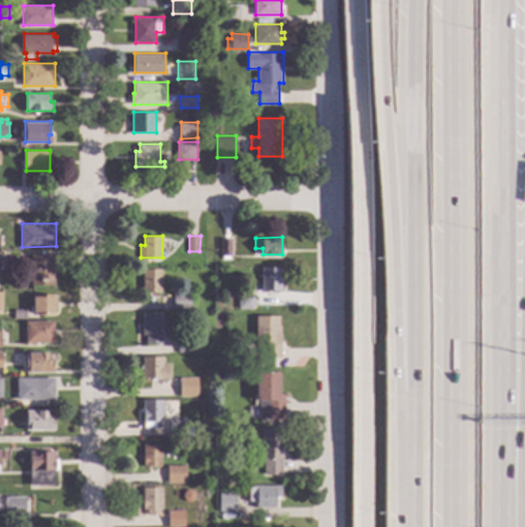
[(233,255),(218,254),(218,248),(223,248),(223,238),(233,238),(233,255)]
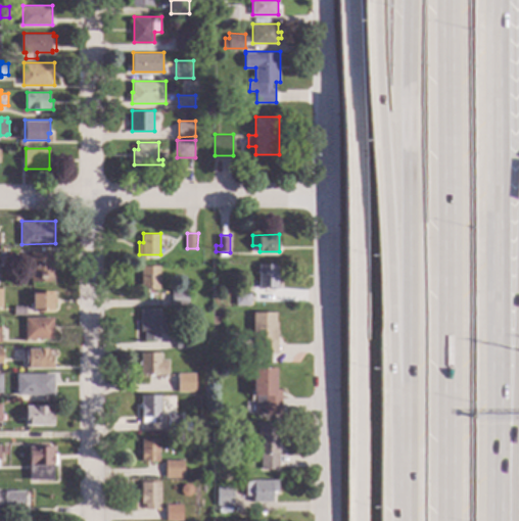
[(55,280),(33,281),(33,267),(30,267),(30,255),(32,255),(32,250),(54,249),(55,280)]
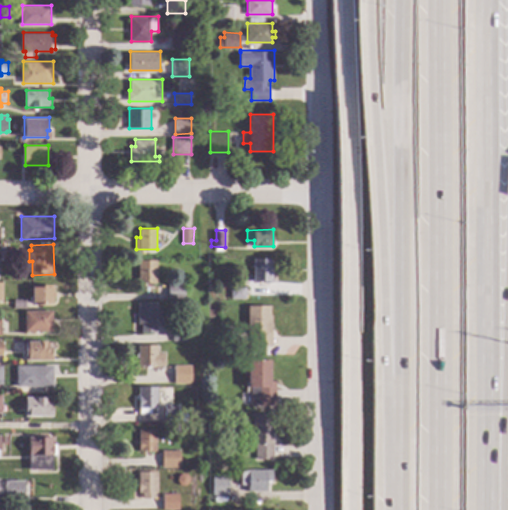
[(272,265),(273,265),(273,281),(255,281),(255,258),(272,258),(272,265)]
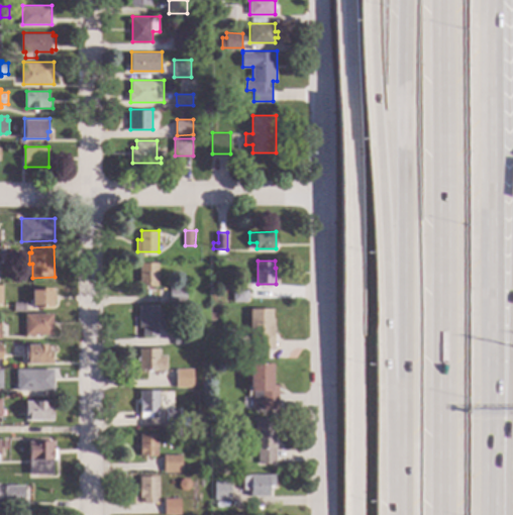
[(160,285),(140,285),(140,262),(160,262),(160,285)]
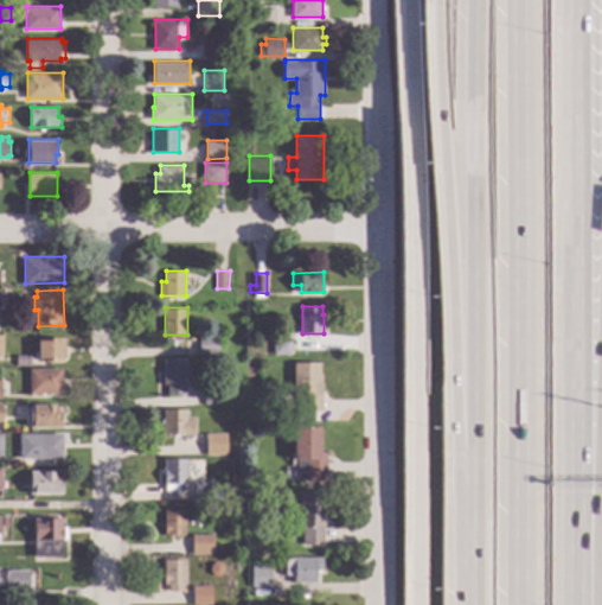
[(221,354),(202,354),(202,335),(221,336),(221,354)]
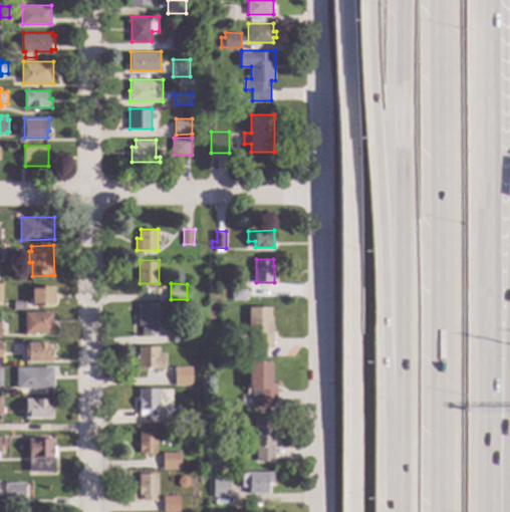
[(54,304),(33,304),(33,285),(54,285),(54,304)]
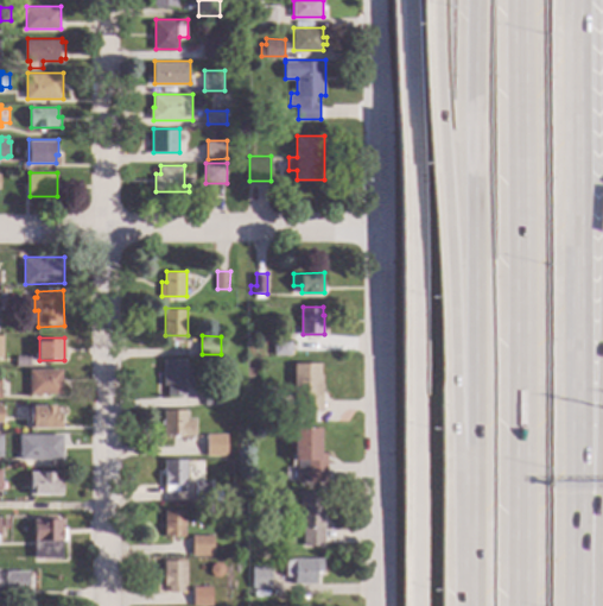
[(293,354),(275,354),(275,340),(293,340),(293,354)]
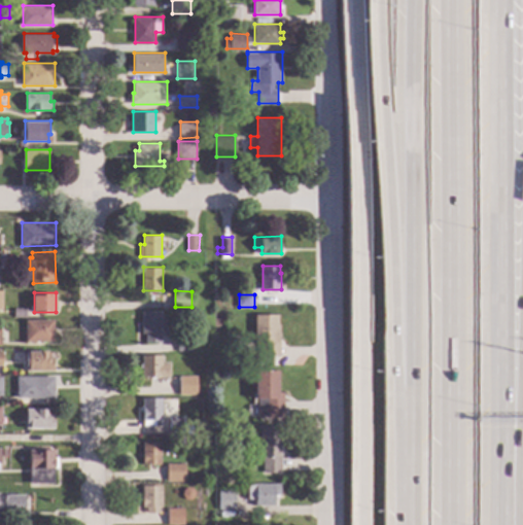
[(28,317),(15,317),(15,308),(28,308),(28,317)]
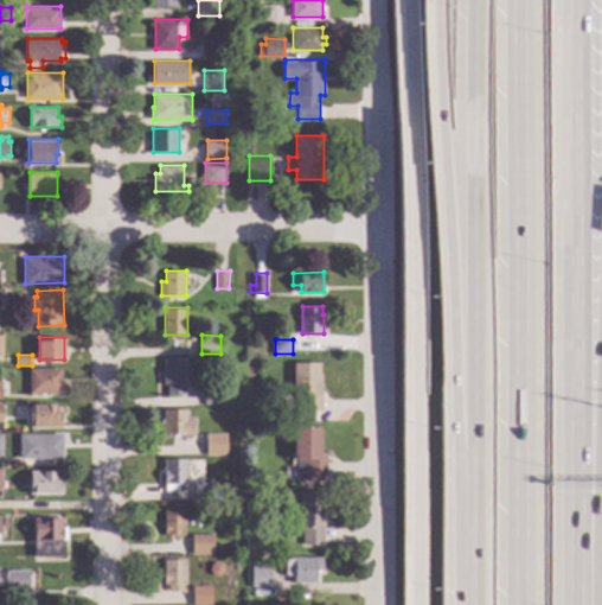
[(186,393),(170,393),(170,383),(165,383),(165,358),(187,358),(186,393)]
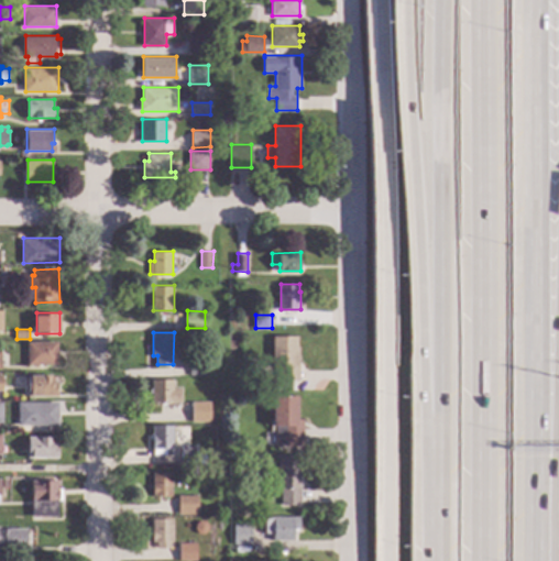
[(298,348),(300,348),(300,380),(282,380),(274,380),(274,336),(298,336),(298,348)]
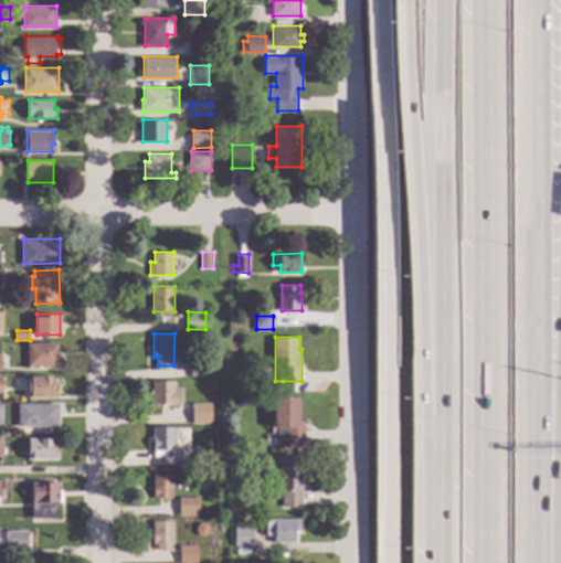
[(60,365),(29,365),(29,342),(60,342),(60,365)]
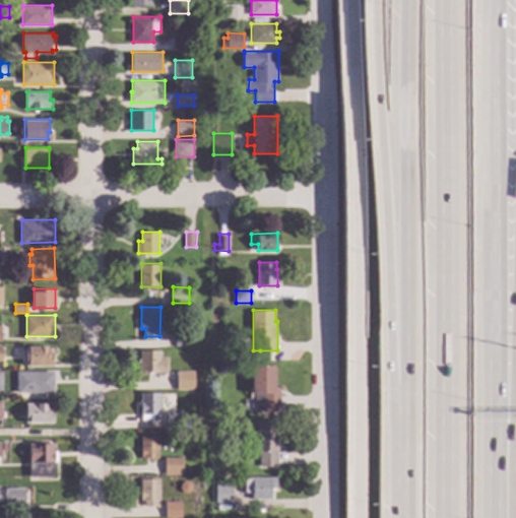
[(193,346),(177,346),(177,330),(194,330),(193,346)]
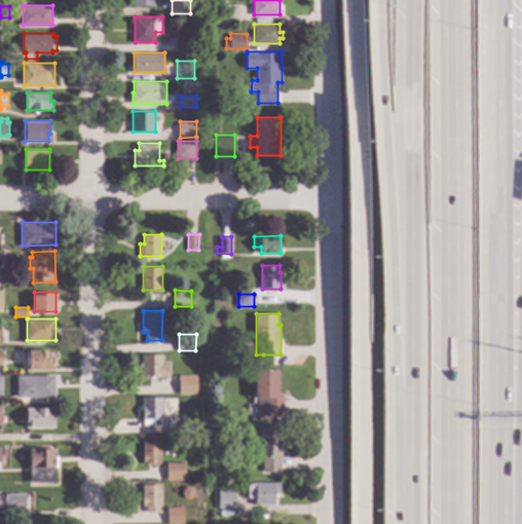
[(50,353),(56,352),(56,369),(28,370),(27,349),(50,349),(50,353)]
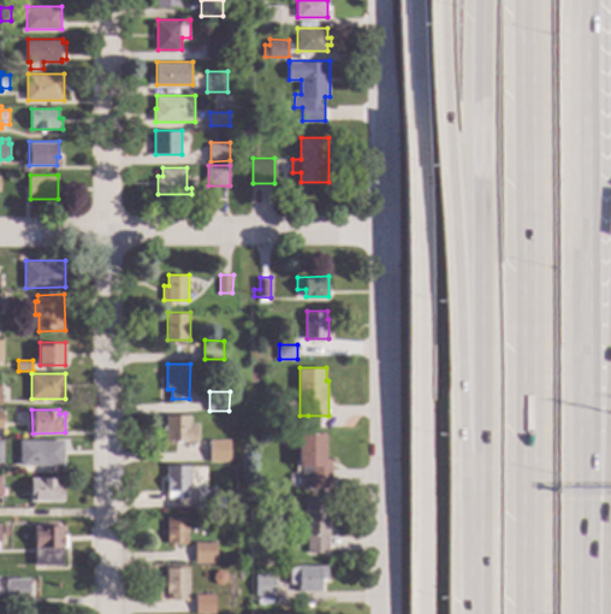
[(191,424),(200,424),(200,441),(168,441),(168,415),(191,415),(191,424)]
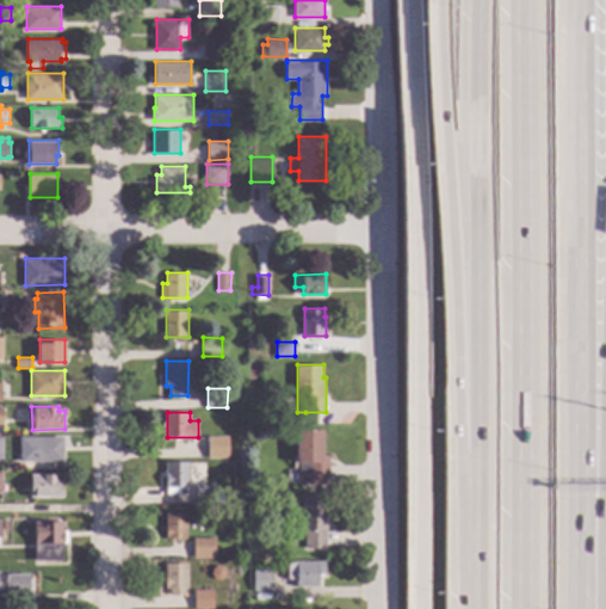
[(323,454),(329,454),(331,483),(301,483),(301,461),(297,461),(297,429),(323,429),(323,454)]
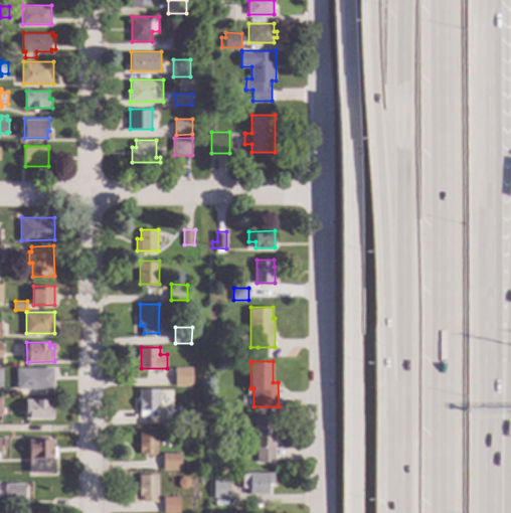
[(194,384),(177,385),(177,366),(194,366),(194,384)]
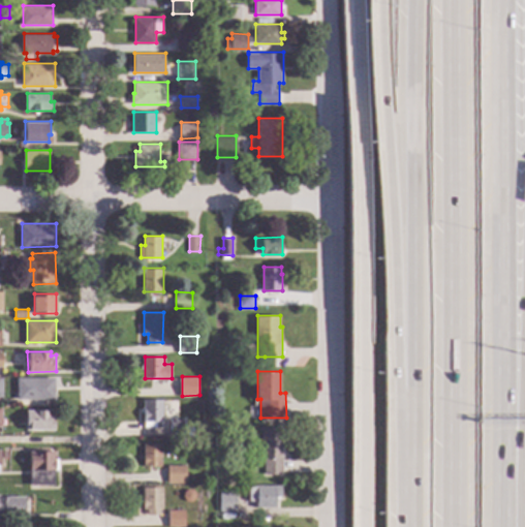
[(56,399),(19,399),(19,377),(56,377),(56,399)]
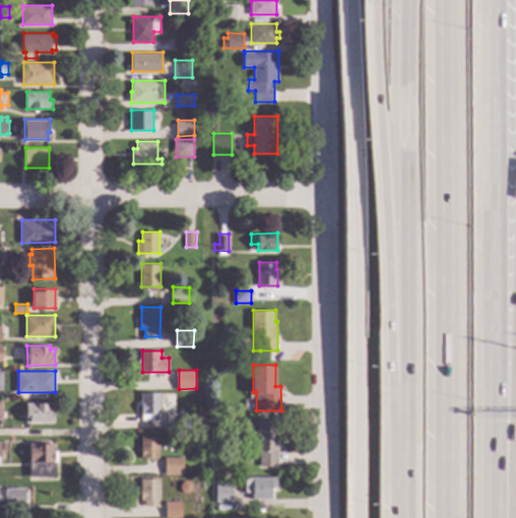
[(162,418),(142,419),(142,392),(162,392),(162,418)]
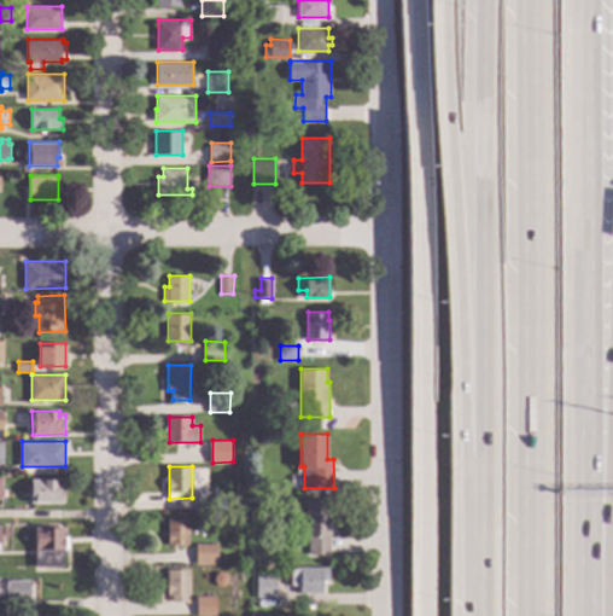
[(60,486),(65,486),(65,501),(33,501),(33,478),(60,478),(60,486)]
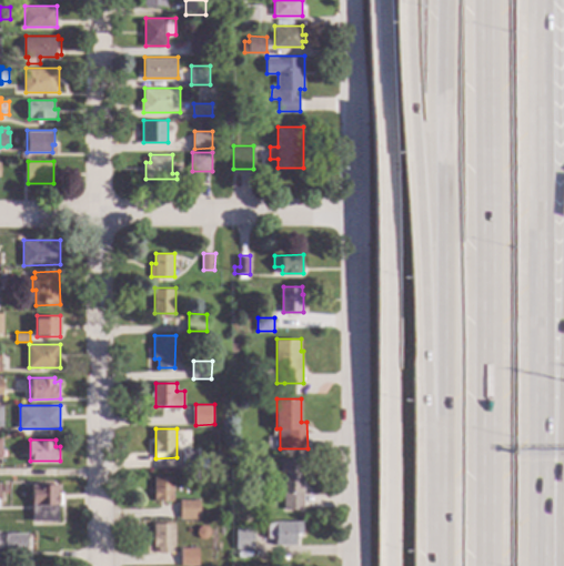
[(201,470),(184,468),(185,448),(201,450),(201,470)]
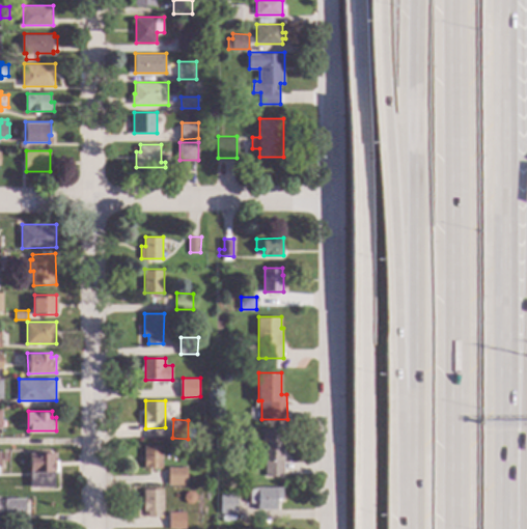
[(285,475),(267,475),(267,460),(264,460),(264,429),(284,428),(285,475)]
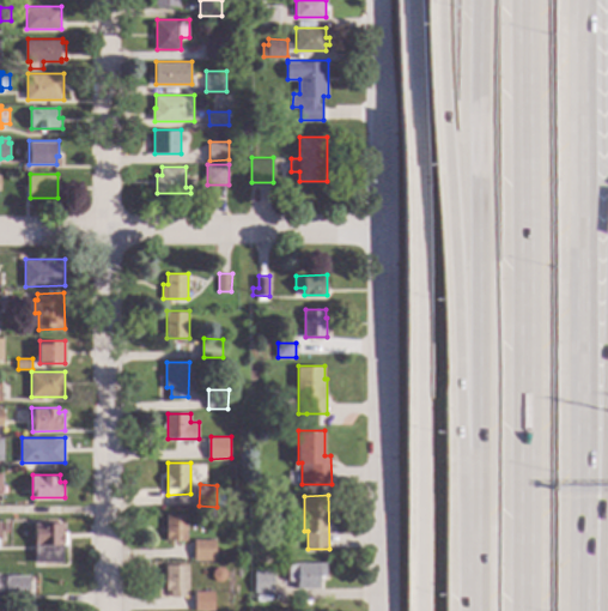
[(188,539),(168,539),(168,514),(188,514),(188,539)]
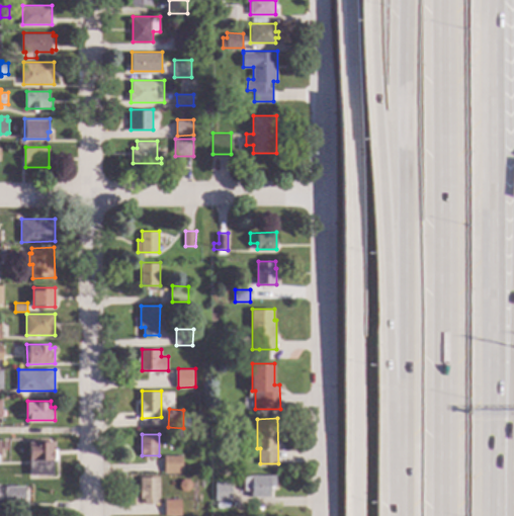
[(55,449),(56,449),(56,459),(55,459),(55,475),(31,475),(30,460),(30,441),(55,441),(55,449)]
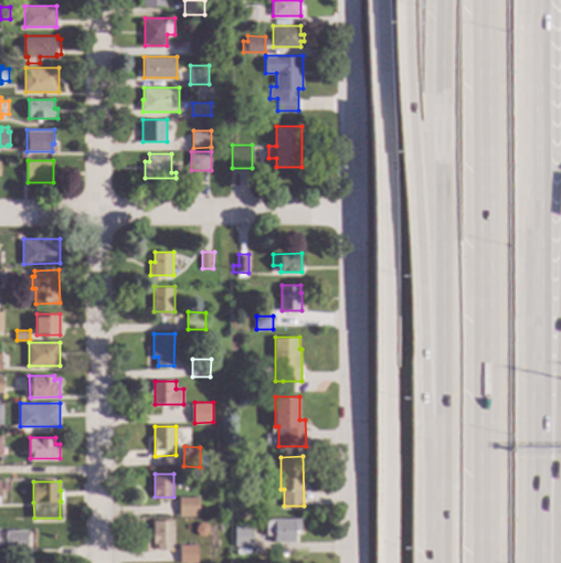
[(200,516),(180,516),(181,497),(200,497),(200,516)]
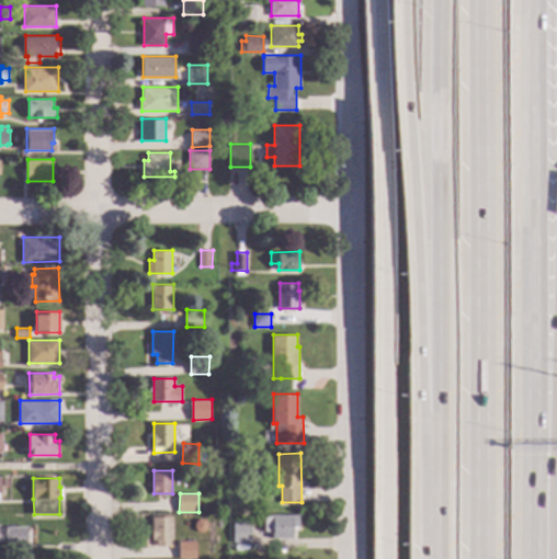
[(299,526),(294,526),(294,537),(273,537),(273,531),(265,531),(265,515),(299,514),(299,526)]
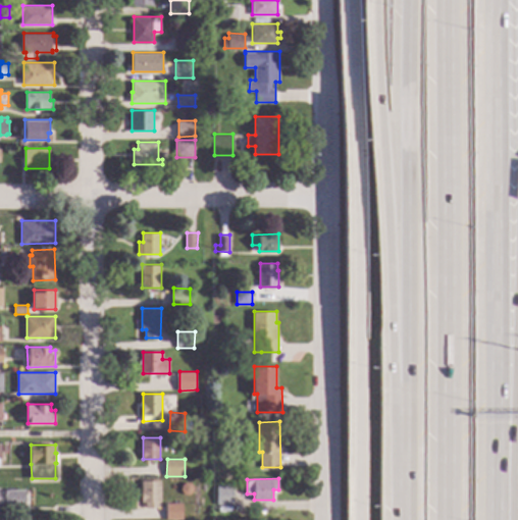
[(161,502),(159,502),(159,508),(147,508),(147,502),(143,503),(142,480),(161,480),(161,502)]
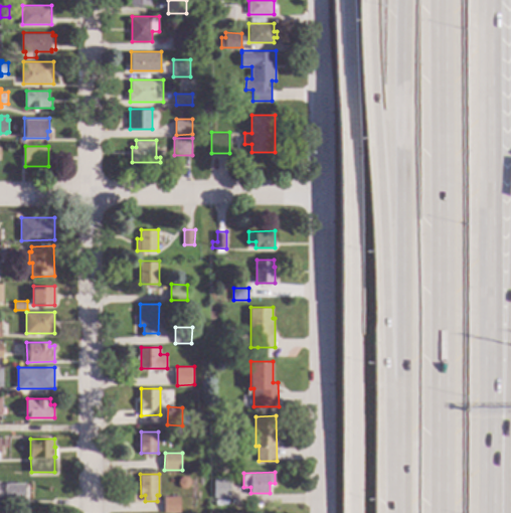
[(231,497),(215,497),(215,479),(231,479),(231,497)]
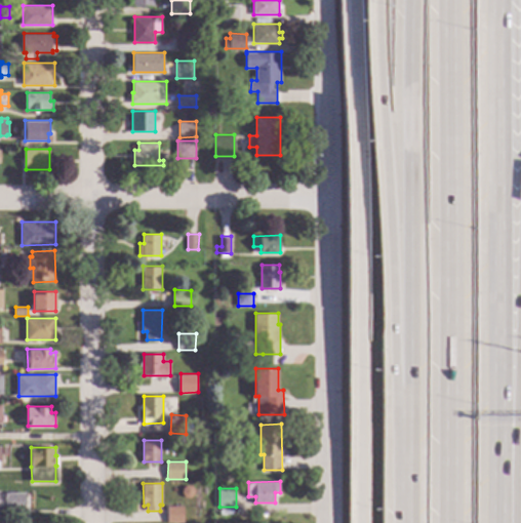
[(2,492),(27,492),(27,510),(7,511),(7,513),(3,513),(3,515),(0,515),(0,490),(2,490),(2,492)]
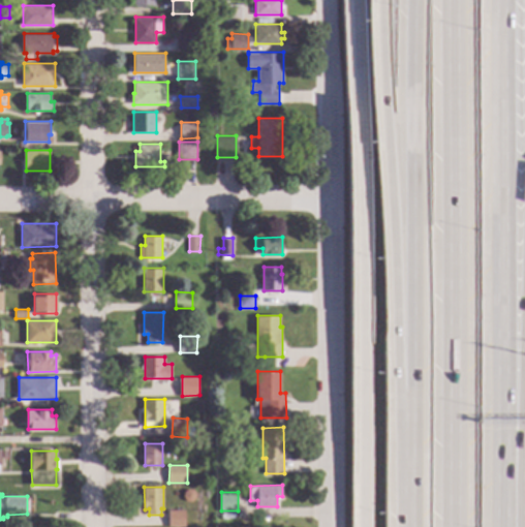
[(186,526),(170,526),(170,509),(186,509),(186,526)]
